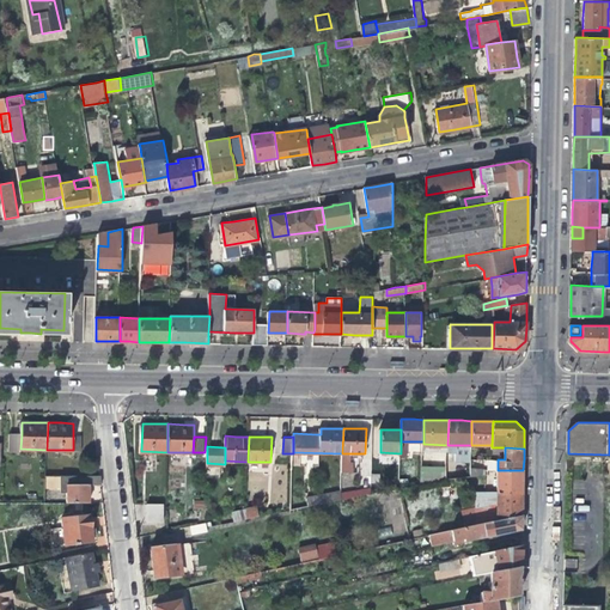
[(446,480),(464,477),(464,461),(447,463),(446,467),(446,480)]
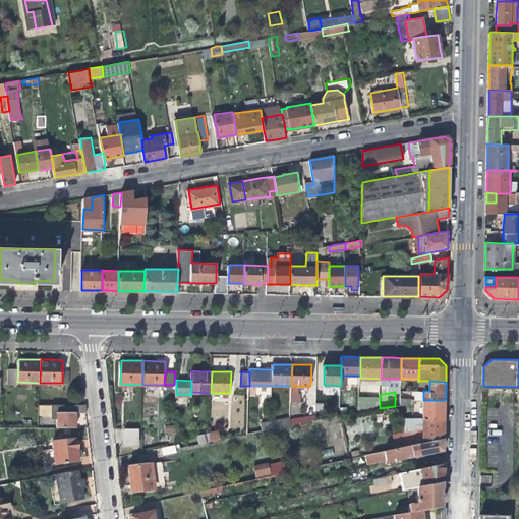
[(358,411),(380,408),(380,397),(359,396),(358,411)]
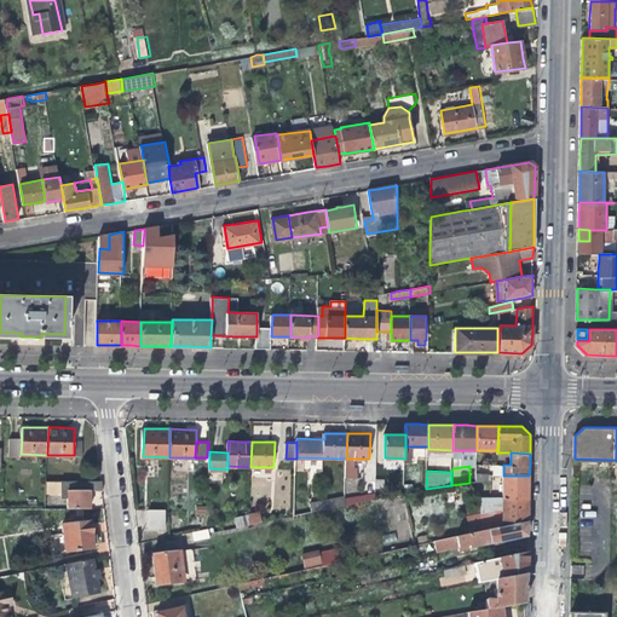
[(503,476),(503,497),(529,497),(529,486),(529,476),(503,476)]
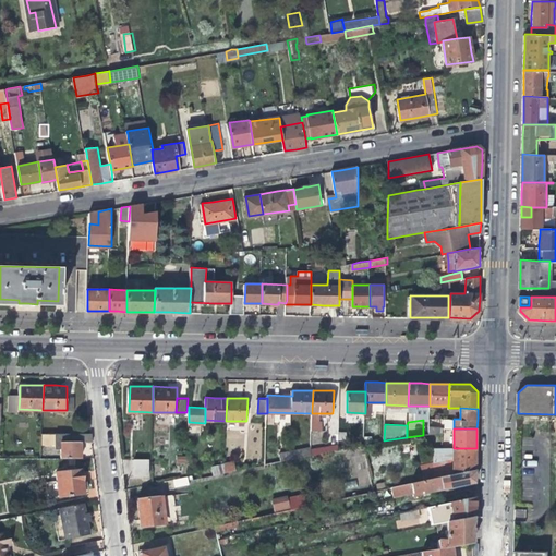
[(61,447),(61,458),(81,458),(82,448),(82,440),(93,440),(92,433),(56,433),(56,447),(61,447)]
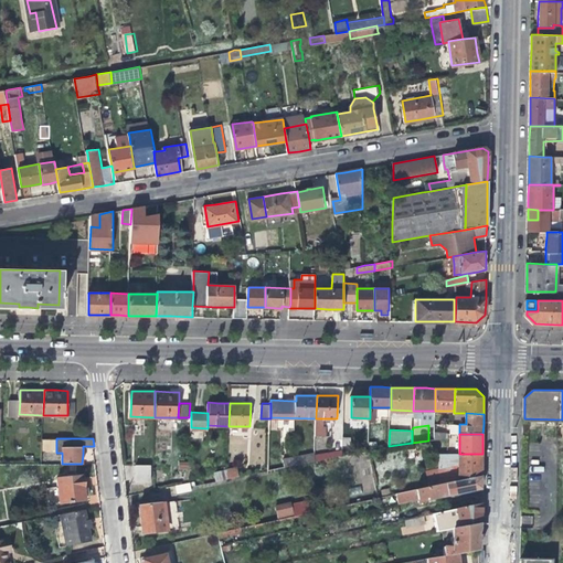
[(316,450),(316,452),(316,460),(325,458),(325,449),(316,450)]
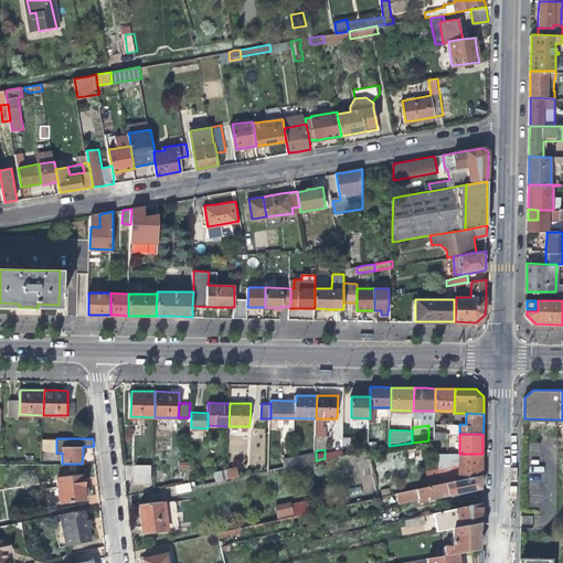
[(316,452),(297,456),(298,464),(316,460),(316,452)]
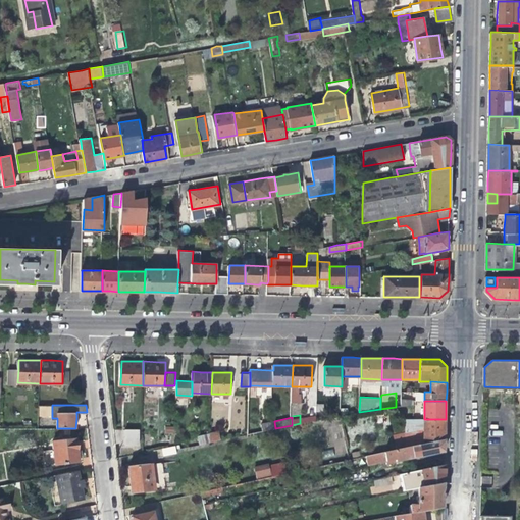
[(395,434),(398,448),(411,445),(417,444),(417,445),(446,438),(446,428),(446,419),(424,419),(414,418),(414,417),(408,417),(408,431),(405,432),(404,427),(395,430),(396,434),(395,434)]
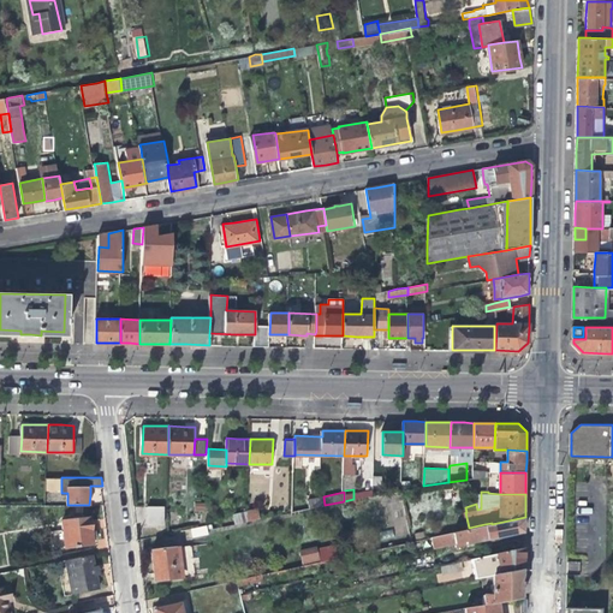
[(325,505),(323,497),(310,500),(311,507),(325,505)]
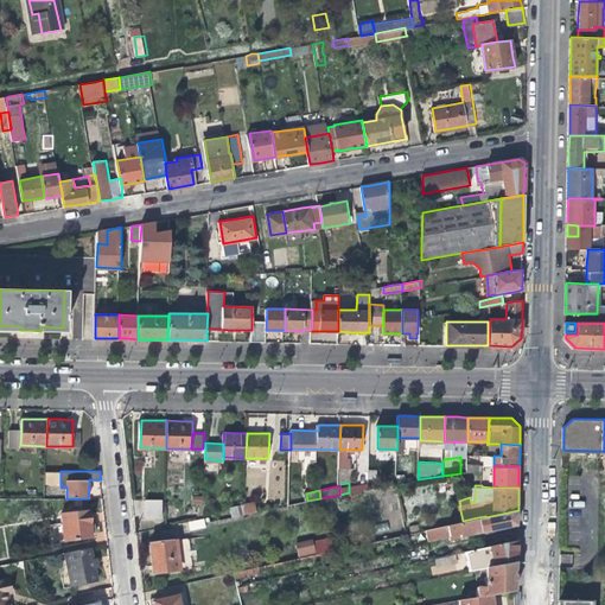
[(147,498),(147,517),(164,517),(164,498),(147,498)]
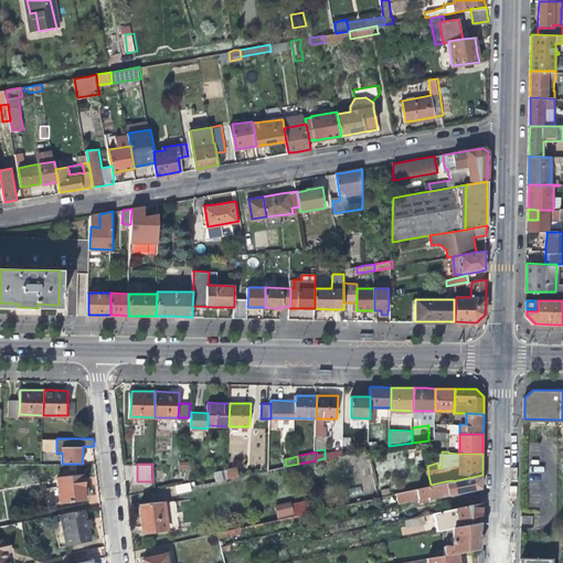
[(238,466),(229,468),(229,477),(241,475),(238,466)]
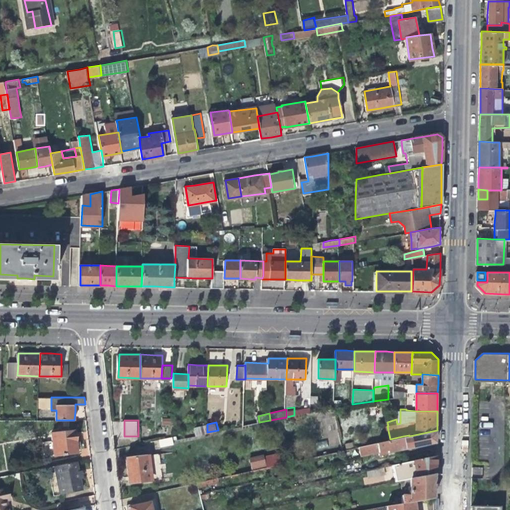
[(197,426),(198,434),(207,432),(207,424),(207,423),(197,426)]
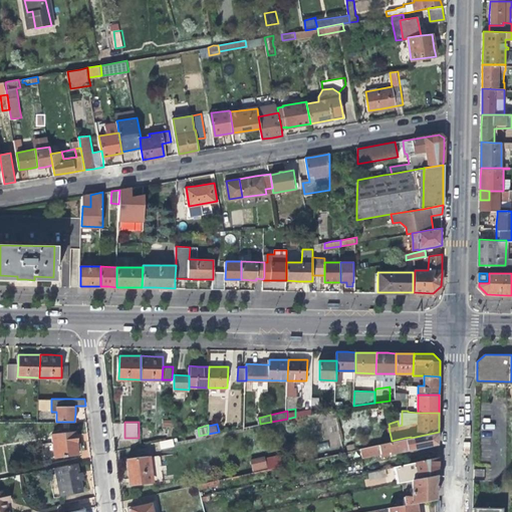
[(53,434),(55,456),(78,453),(77,449),(80,449),(80,445),(80,442),(76,442),(75,431),(53,434)]
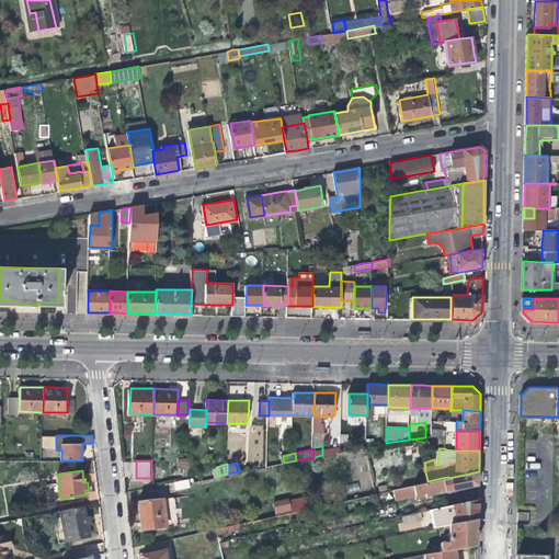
[(448,477),(442,478),(445,491),(451,490),(452,491),(474,486),(478,485),(479,477),(479,471),(448,478),(448,477)]
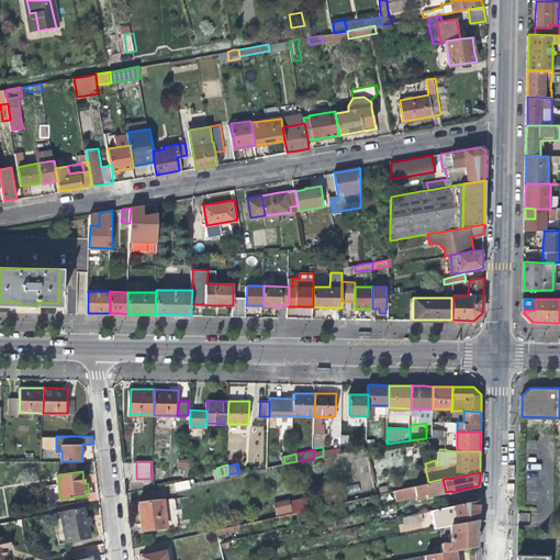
[(177,480),(178,489),(192,486),(191,478),(177,480)]
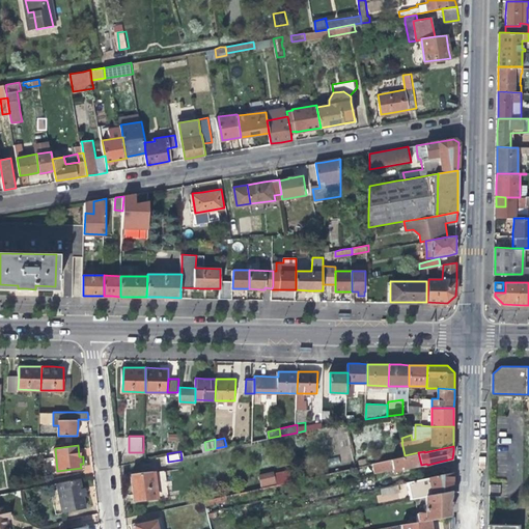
[(405,468),(421,465),(418,452),(405,455),(372,463),(374,471),(394,467),(394,468),(404,466),(405,468)]
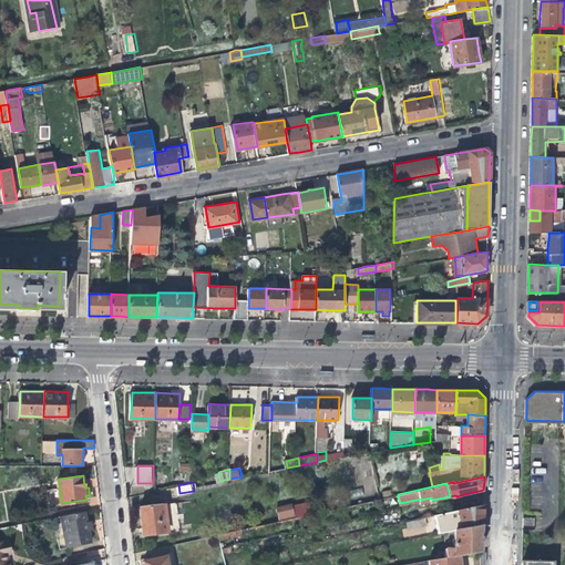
[(142,522),(144,533),(177,530),(174,502),(141,505),(142,522)]
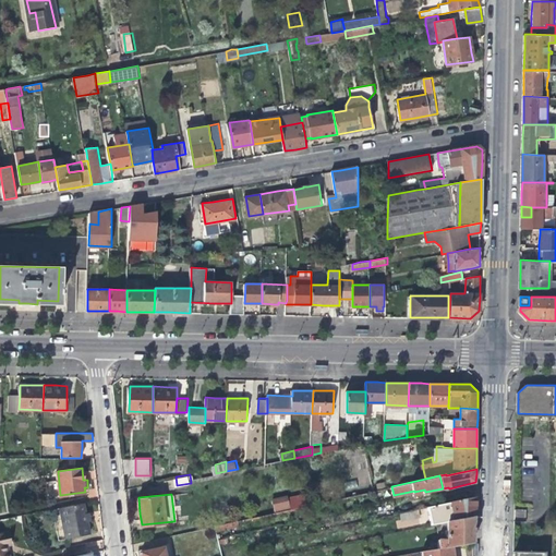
[(428,506),(432,524),(449,521),(475,516),(475,509),(475,495),(451,500),(452,502),(428,506)]
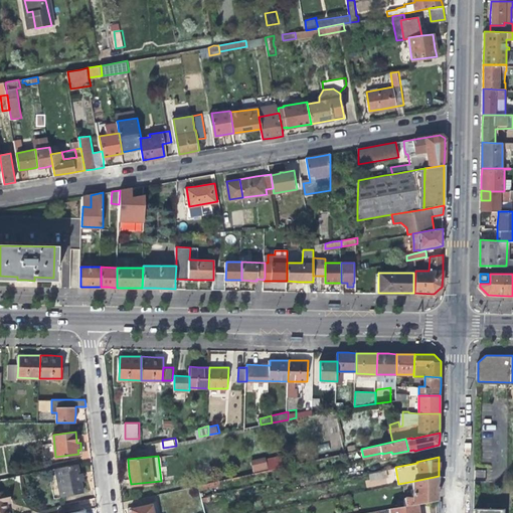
[(254,468),(265,466),(263,458),(252,460),(252,461),(254,468)]
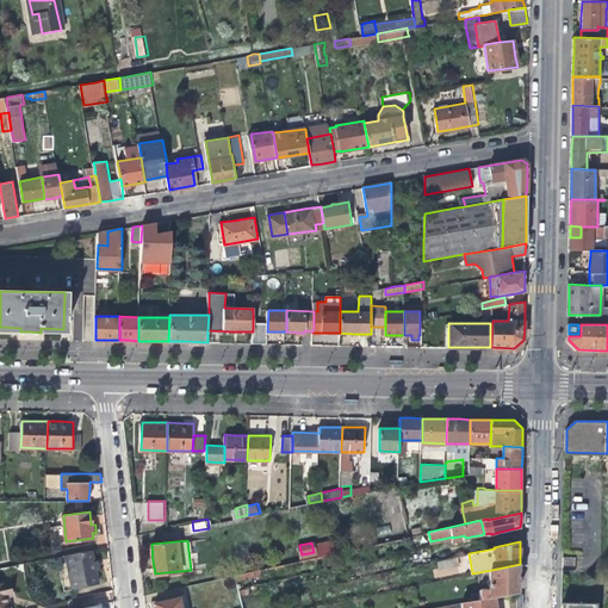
[(315,557),(314,552),(302,554),(299,546),(292,547),(295,560),(315,557)]
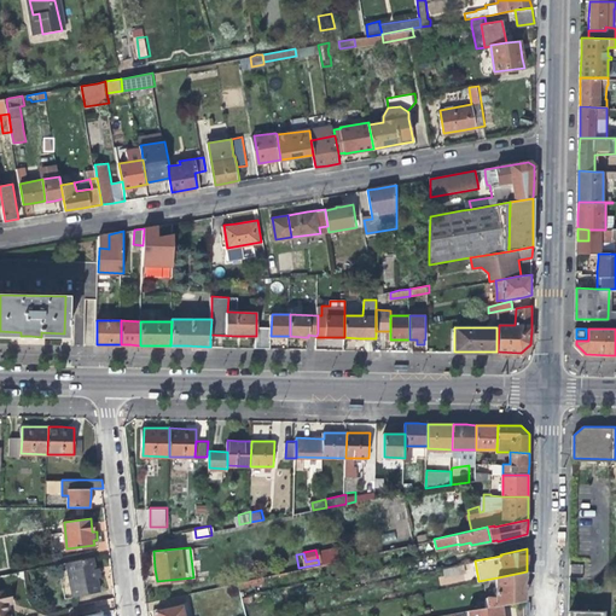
[(67,563),(74,597),(100,591),(98,577),(102,577),(100,573),(100,567),(96,568),(94,557),(67,563)]
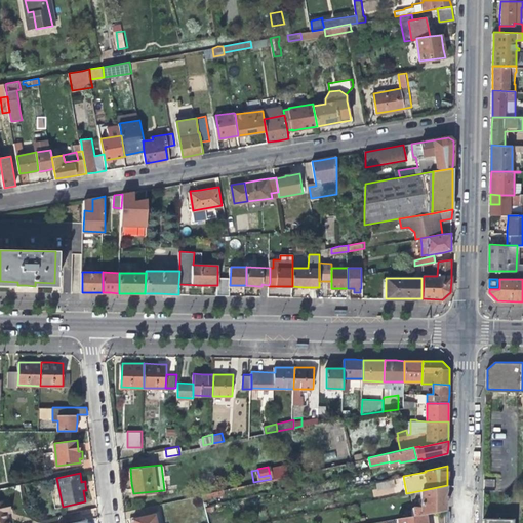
[(386,487),(396,485),(394,478),(385,480),(386,487)]
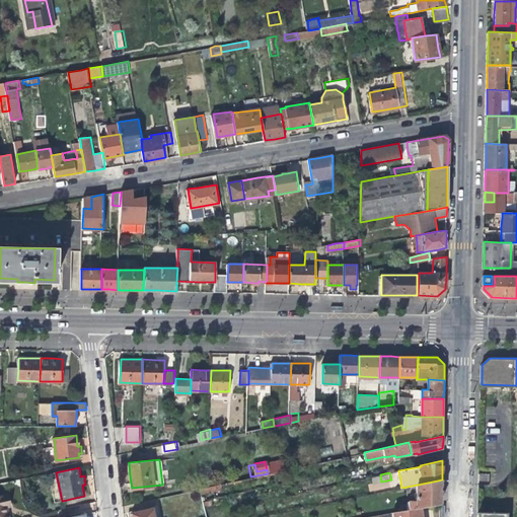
[(409,504),(409,509),(421,507),(441,503),(442,490),(442,479),(418,485),(417,488),(415,488),(415,491),(417,491),(417,501),(409,502),(409,504)]
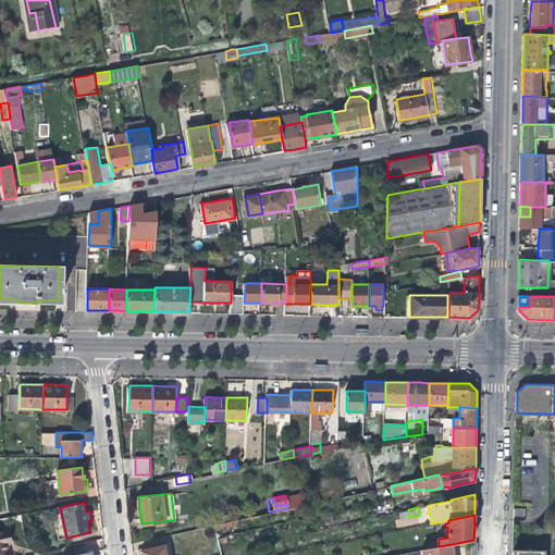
[(0,530),(0,554),(10,554),(9,547),(8,541),(11,541),(9,529),(0,530)]
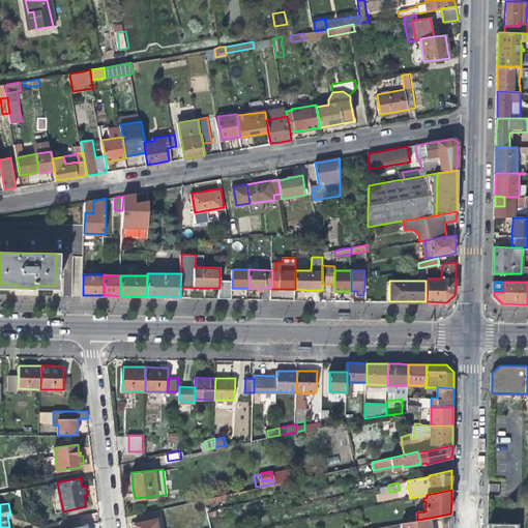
[(411,521),(402,523),(402,527),(431,527),(430,518),(417,520),(411,521)]
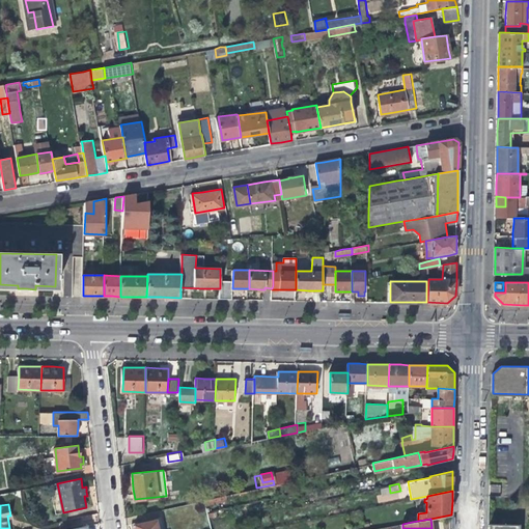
[(136,528),(159,528),(158,520),(135,524),(136,528)]
